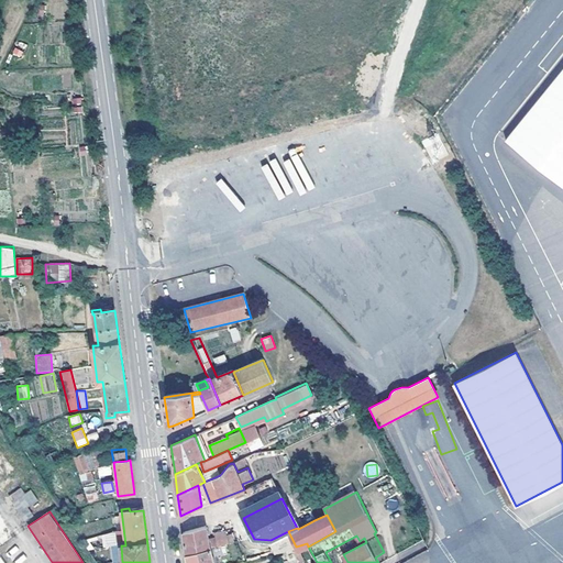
[(205,526),(183,531),(187,553),(211,548),(234,541),(232,533),(227,536),(225,530),(216,533),(217,538),(209,539),(205,526)]
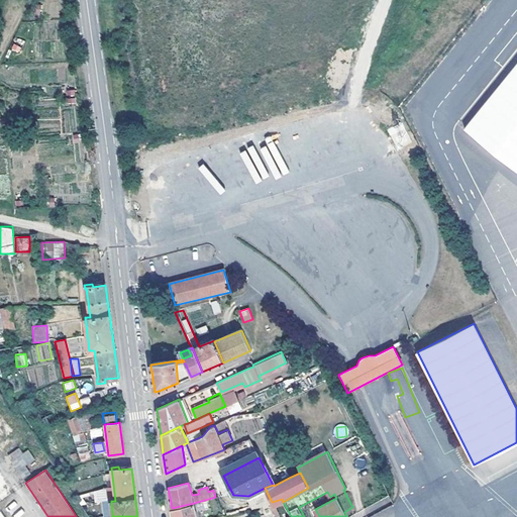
[(247,499),(250,510),(263,507),(260,496),(247,499)]
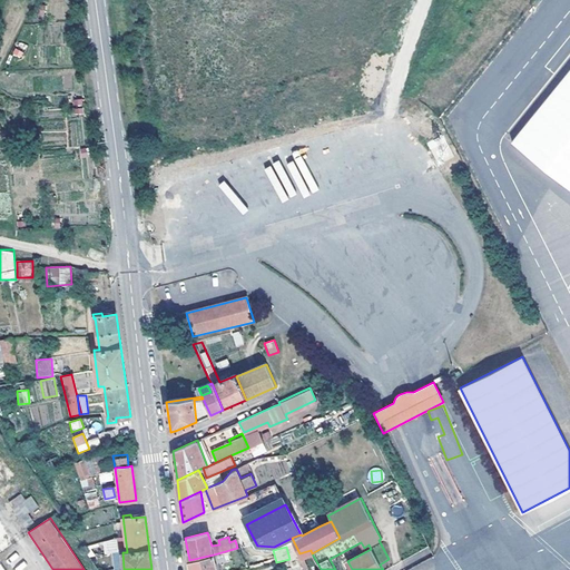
[(217,569),(214,554),(189,560),(190,569),(217,569)]
